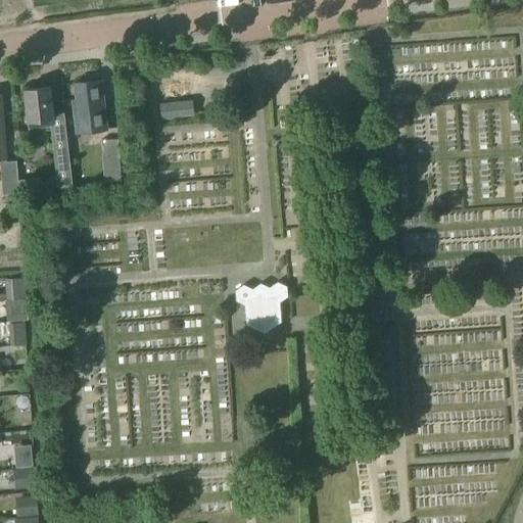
[(76,100),(72,101),(79,155),(102,153),(104,184),(120,182),(120,171),(116,140),(113,110),(103,111),(100,81),(74,84),(76,100)]
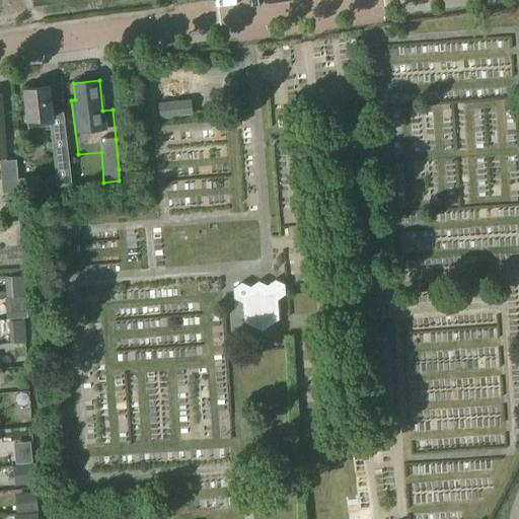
[(48,86),(22,89),(26,122),(27,130),(49,127),(56,188),(60,187),(71,186),(66,144),(64,121),(63,113),(51,115),(48,86)]
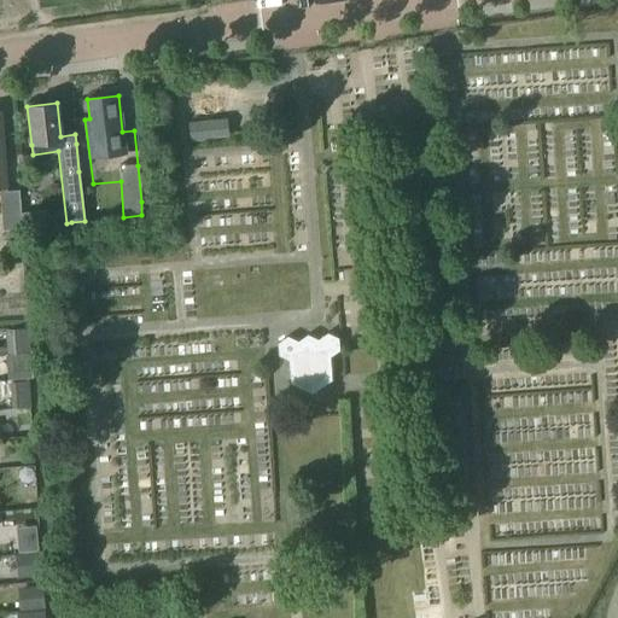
[(227,120),(188,124),(191,140),(228,135),(227,120)]
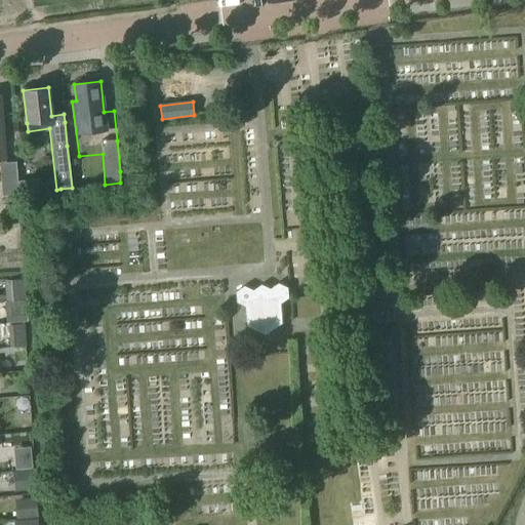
[(4,159),(0,159),(0,166),(2,195),(4,195),(18,194),(15,161),(5,162),(4,159)]
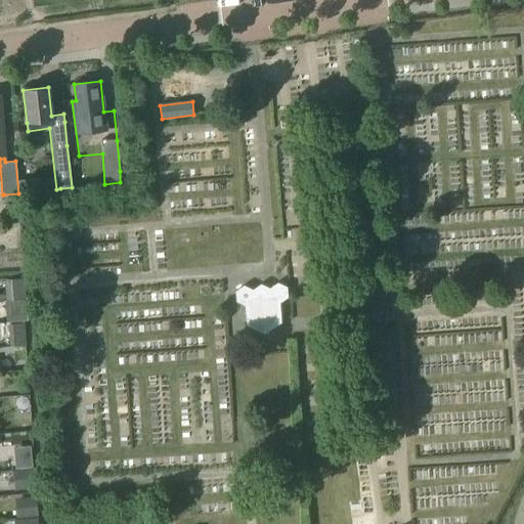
[(18,193),(4,194),(4,207),(19,206),(18,193)]
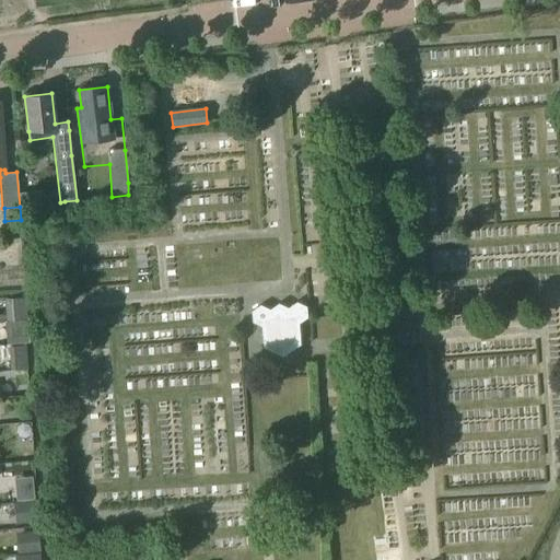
[(26,298),(6,299),(7,321),(27,319),(26,298)]
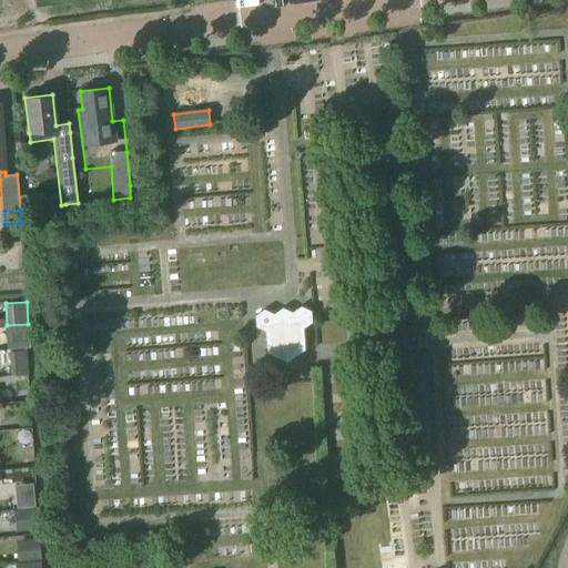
[(312,322),(311,311),(301,306),(292,313),(282,307),(273,314),(264,310),(254,316),(255,327),(265,332),(267,353),(286,362),(304,350),(303,328),(312,322)]
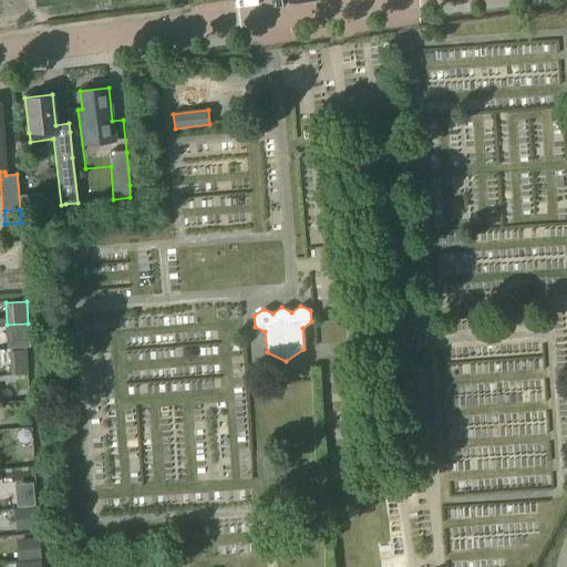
[(26,348),(9,350),(10,361),(27,359),(26,348)]
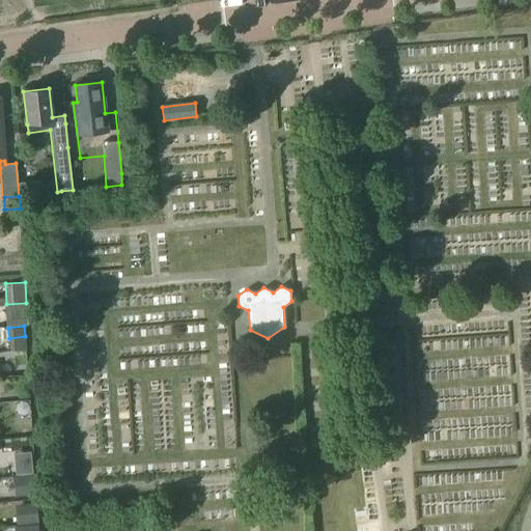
[(26,462),(25,440),(6,441),(7,463),(26,462)]
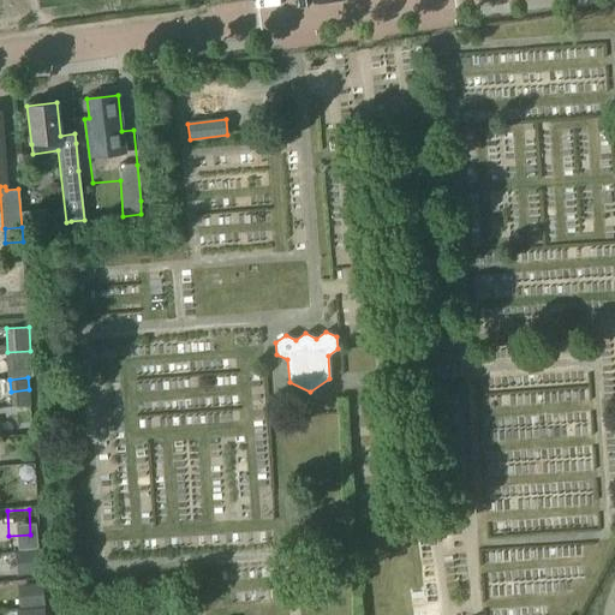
[(39,549),(15,550),(17,575),(41,574),(39,549)]
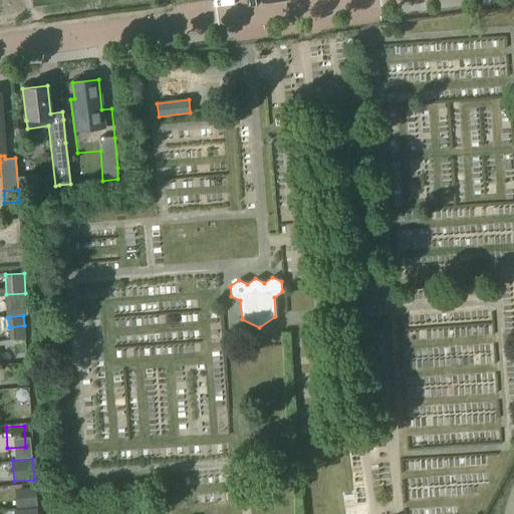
[(14,489),(16,507),(13,507),(14,510),(36,507),(34,487),(14,489)]
